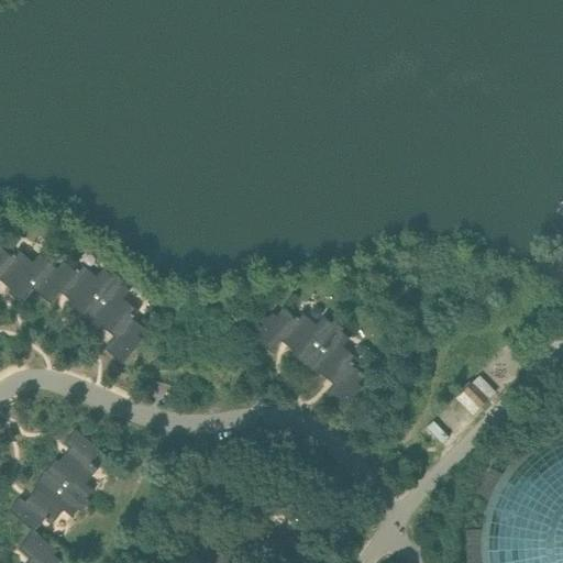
[(0,279),(11,289),(9,293),(22,304),(34,289),(53,265),(40,254),(33,263),(18,251),(15,253),(19,256),(17,260),(0,246),(0,279)]
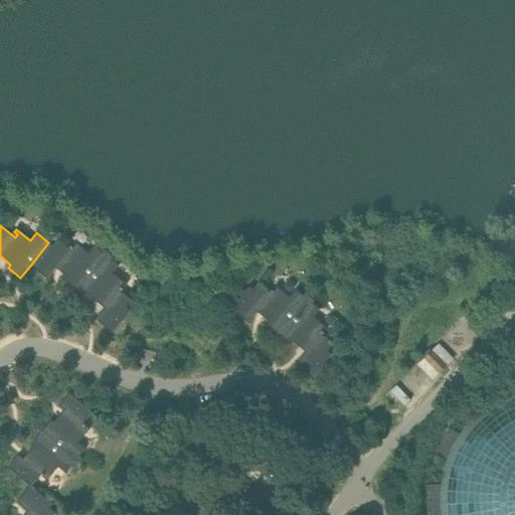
[(66,281),(78,291),(109,252),(105,249),(103,251),(95,245),(89,253),(75,242),(72,245),(75,247),(72,250),(57,238),(52,245),(48,242),(31,265),(47,278),(56,267),(69,278),(66,281)]
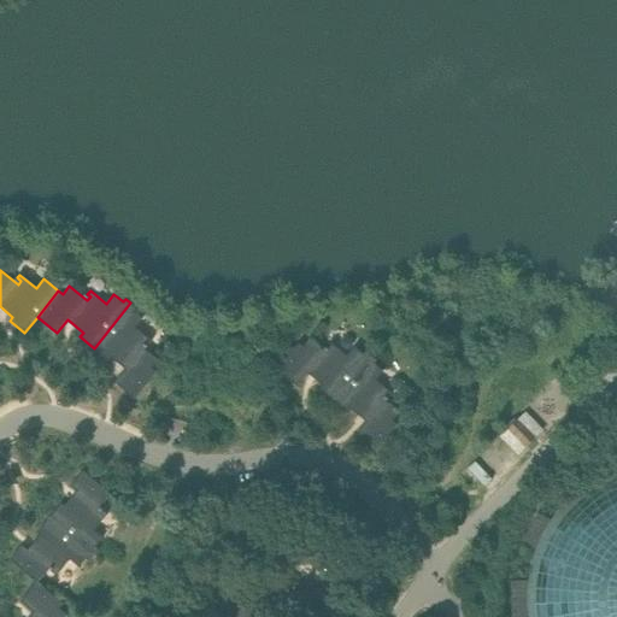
[(130,303),(94,348),(109,359),(111,357),(128,369),(116,383),(135,399),(157,371),(152,368),(159,359),(142,346),(145,342),(150,346),(153,341),(136,328),(144,318),(134,310),(136,307),(130,303)]
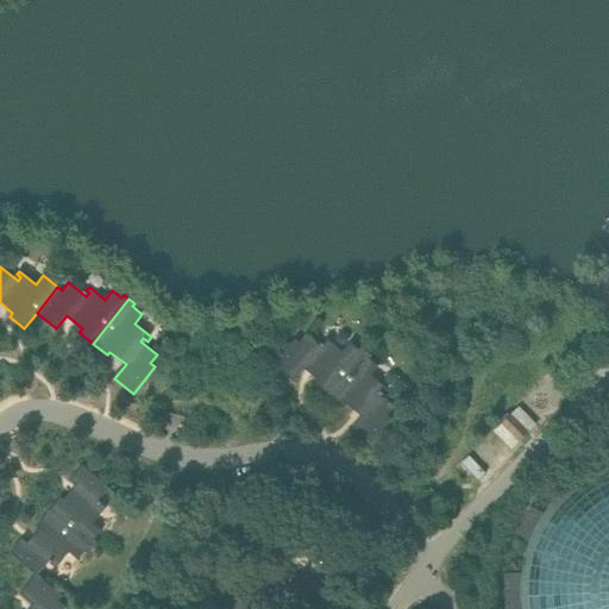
[(331,395),(368,351),(362,346),(359,349),(350,341),(343,350),(327,338),(321,345),(308,334),(301,343),(295,338),(274,364),(294,381),(305,368),(320,380),(316,383),(331,395)]
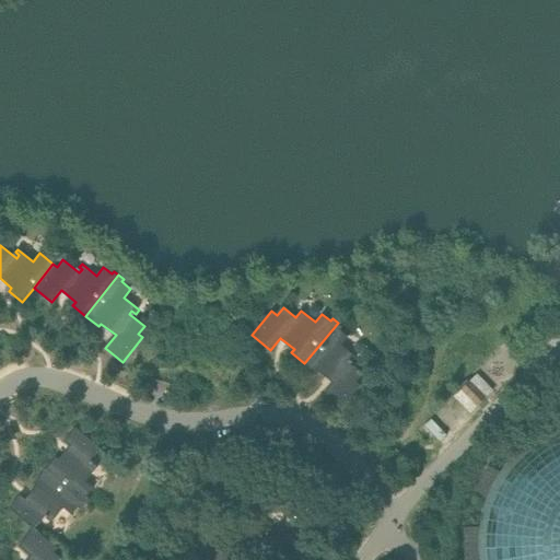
[(338,323),(304,363),(317,374),(319,371),(334,383),(324,395),(341,410),(361,385),(357,382),(363,374),(351,364),(357,357),(342,345),(348,337),(340,330),(342,327),(338,323)]
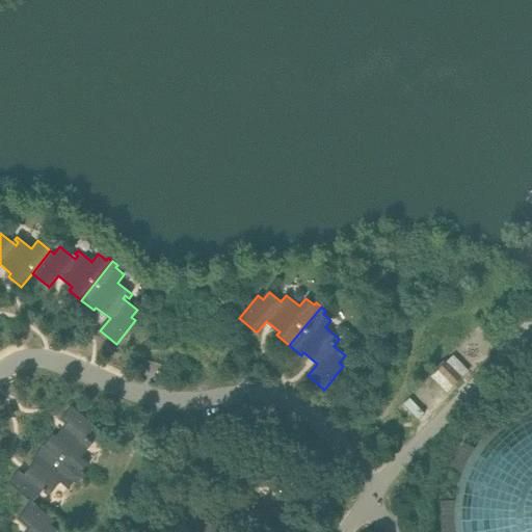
[(455,362),(432,384),(449,400),(472,377),(455,362)]
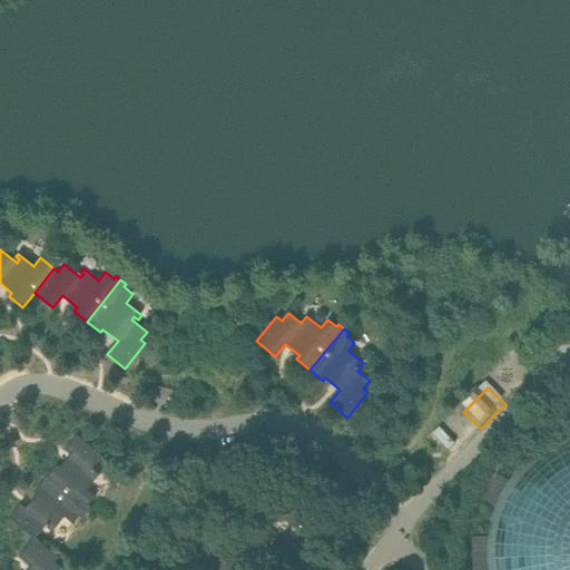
[(569,569),(569,431),(569,432),(567,433),(564,434),(562,434),(561,435),(559,436),(557,438),(556,439),(553,440),(551,441),(550,442),(548,443),(546,444),(544,445),(542,446),(541,448),(539,449),(537,450),(536,452),(533,453),(532,454),(531,455),(529,458),(528,459),(526,460),(524,462),(523,463),(521,464),(520,467),(519,468),(517,470),(516,471),(514,473),(513,474),(512,477),(511,478),(510,480),(498,473),(484,500),(495,505),(495,508),(494,510),(493,512),(493,514),(492,516),(492,518),(491,520),(491,522),(490,524),(490,527),(490,529),(489,531),(489,532),(489,534),(488,536),(472,537),(473,569),(569,569)]
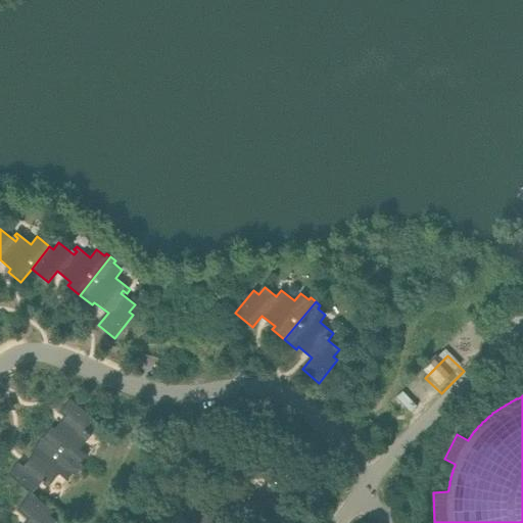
[(52,426),(43,438),(81,470),(85,466),(82,464),(88,457),(80,450),(92,436),(88,432),(86,433),(84,431),(94,418),(72,399),(61,412),(66,416),(55,429),(52,426)]
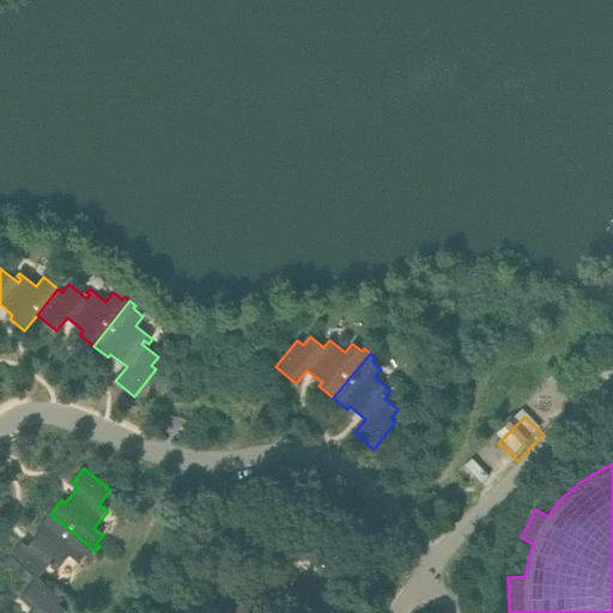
[(10,556),(37,578),(38,580),(40,578),(52,563),(54,564),(52,568),(56,571),(70,556),(79,563),(86,554),(90,557),(95,551),(50,514),(38,528),(42,532),(29,547),(23,541),(10,556)]
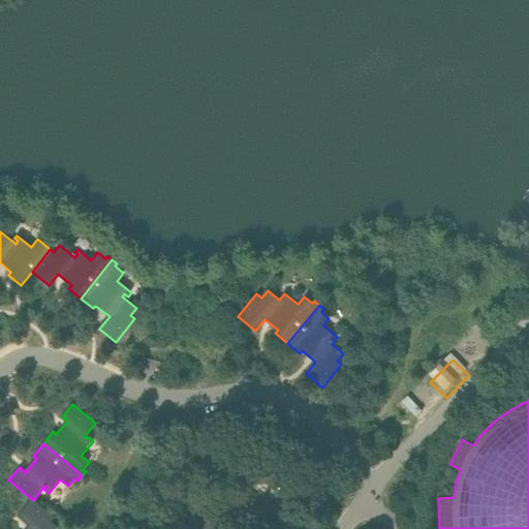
[(55,517),(34,499),(33,500),(32,499),(19,516),(29,525),(25,528),(57,528),(59,528),(51,521),(55,517)]
